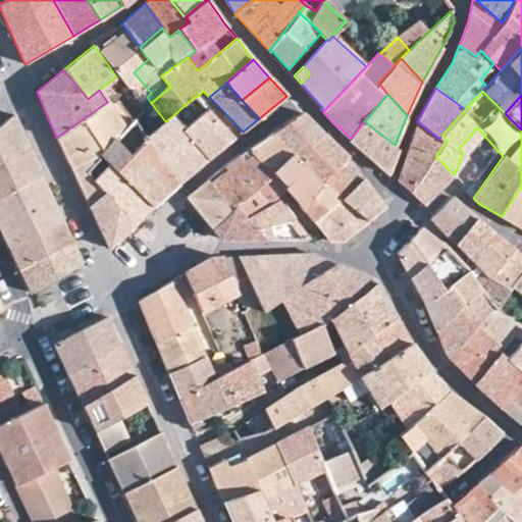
[(119,136),(126,127),(107,102),(56,138),(89,206),(103,193),(85,171),(100,155),(119,136)]
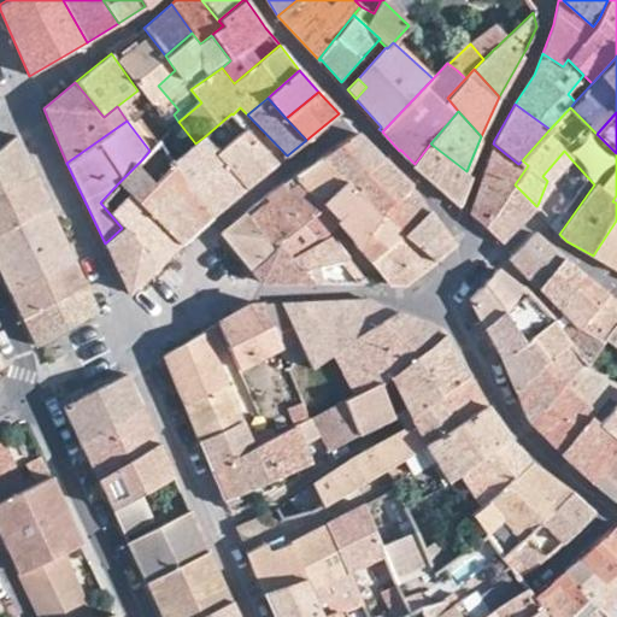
[(246,129),(218,152),(217,153),(245,187),(276,162),(246,129)]
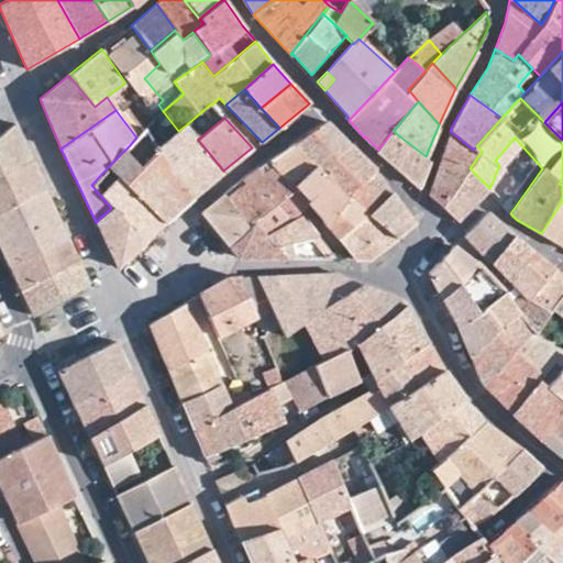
[(323,172),(348,144),(324,121),(295,142),(316,163),(323,172)]
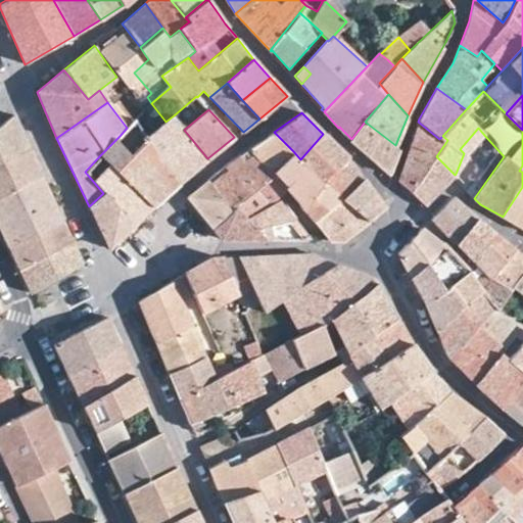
[(0,161),(28,147),(13,114),(0,125),(0,161)]
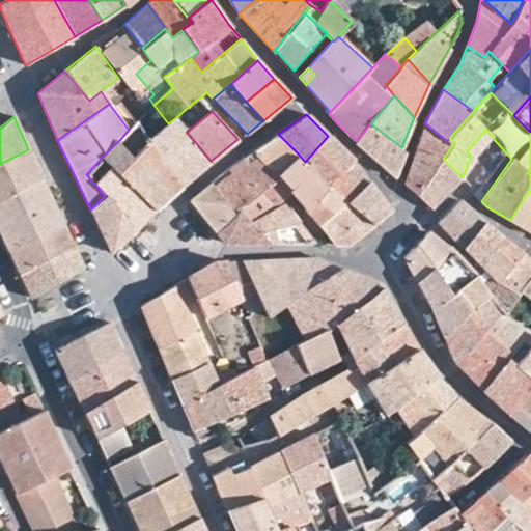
[(176,117),(168,123),(147,140),(182,186),(211,161),(187,132),(188,131),(176,117)]
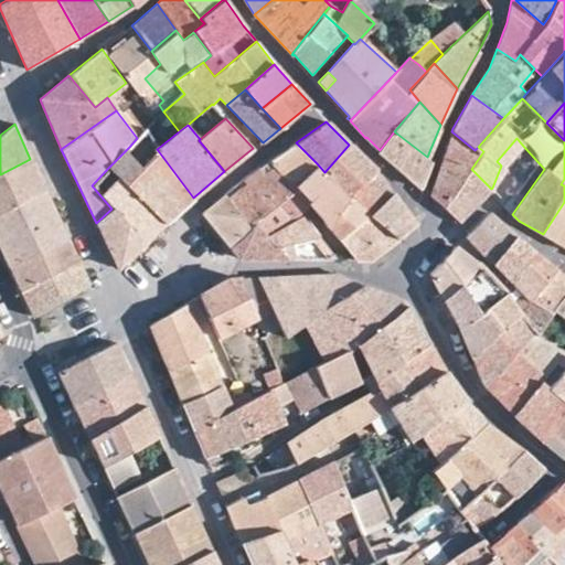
[(193,198),(157,149),(144,131),(137,138),(129,147),(108,168),(164,223),(193,198)]
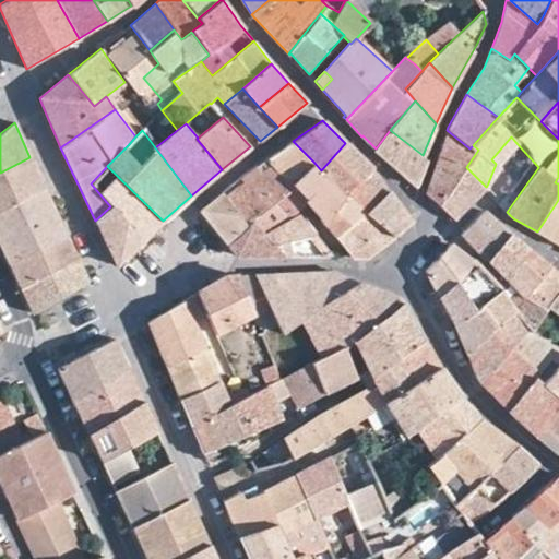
[(390,130),(376,149),(375,150),(417,186),(427,158),(423,155),(390,130)]
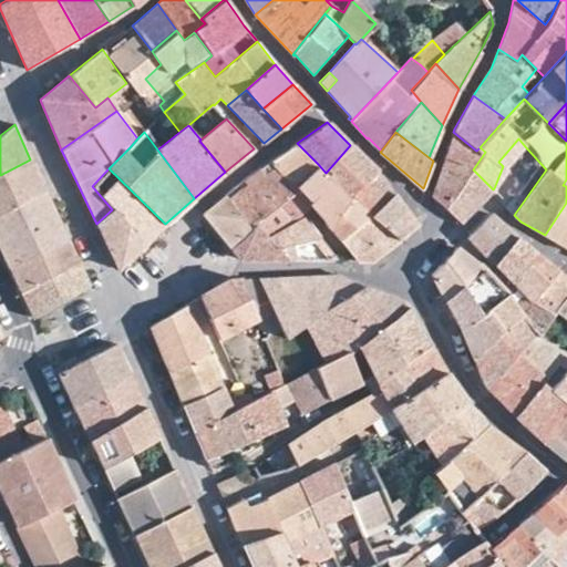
[(476,151),(453,132),(432,197),(444,208),(473,169),(485,152),(480,147),(476,151)]
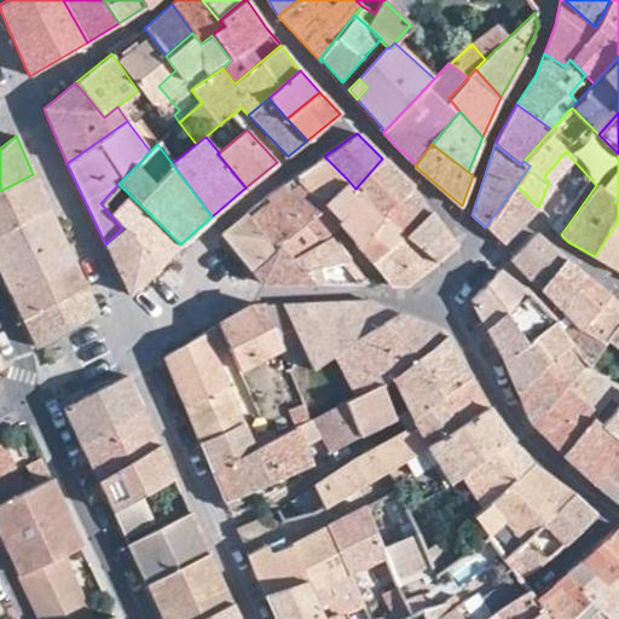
[(551,183),(572,158),(566,151),(544,177),(549,181),(551,183)]
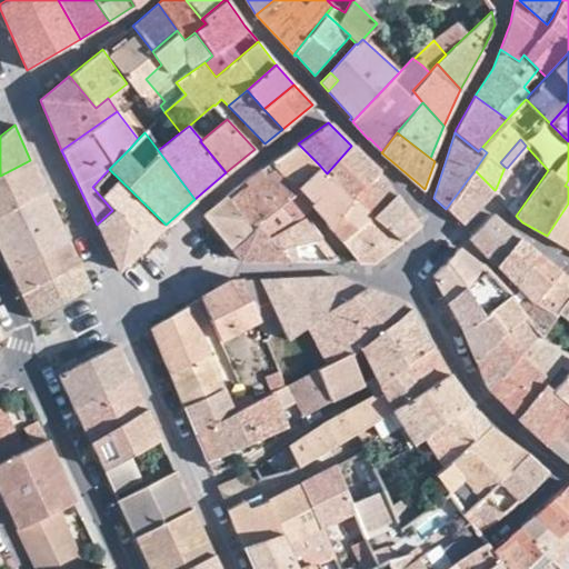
[(319,165),(298,143),(273,160),(298,185),(319,165)]
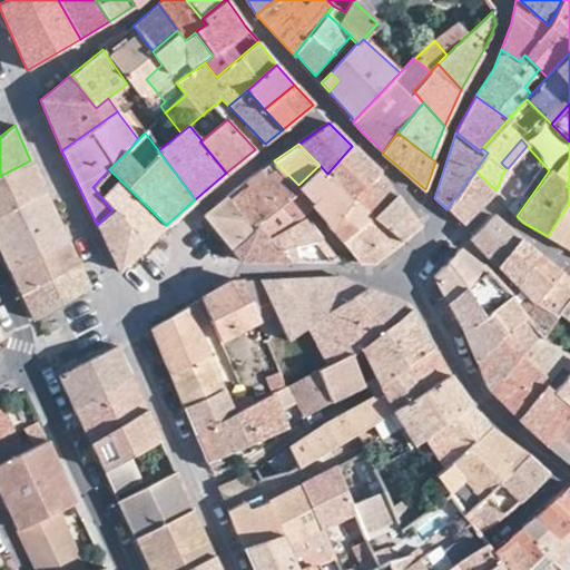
[(352,198),(379,170),(365,159),(353,147),(352,146),(327,174),(335,182),(352,198)]
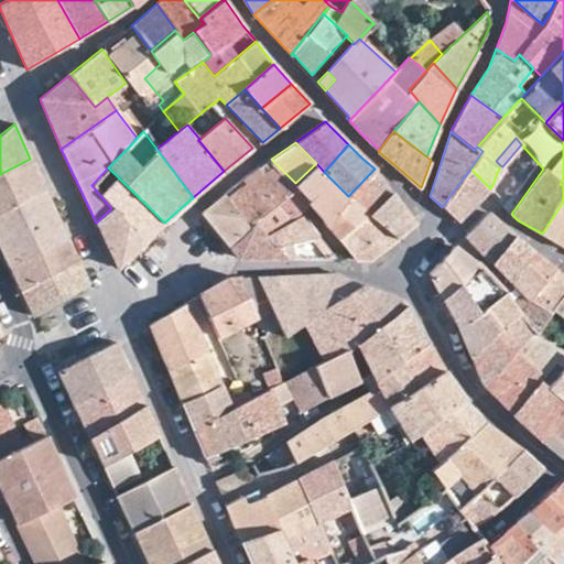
[(0,210),(44,188),(30,159),(0,174),(0,210)]
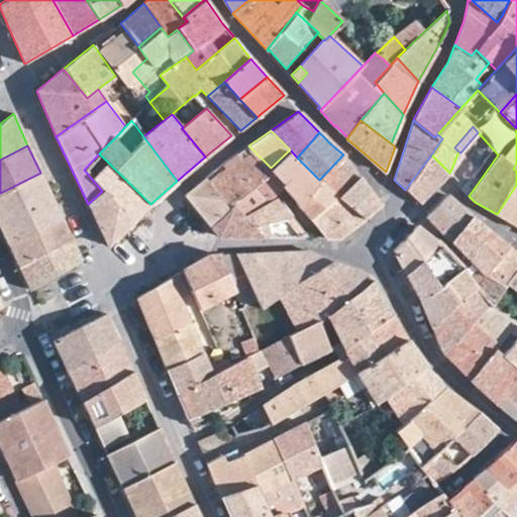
[(248,189),(271,168),(248,145),(224,164),(248,189)]
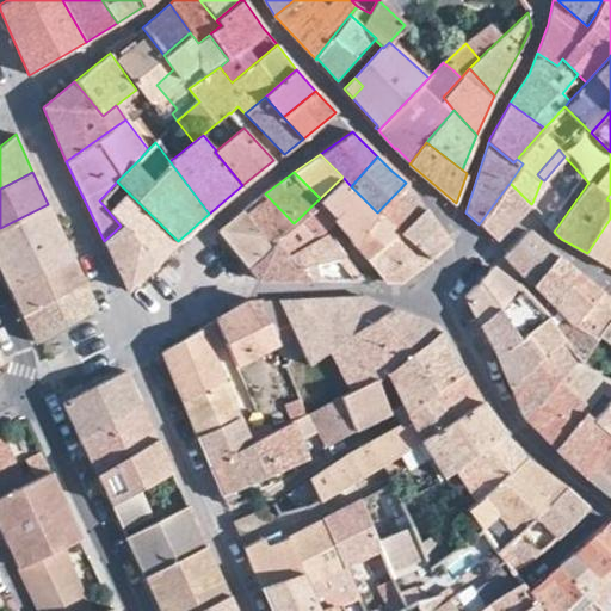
[(359,195),(351,186),(343,177),(320,198),(294,223),(273,242),(290,259),(310,241),(323,230),(328,226),(334,221),(333,218),(359,195)]
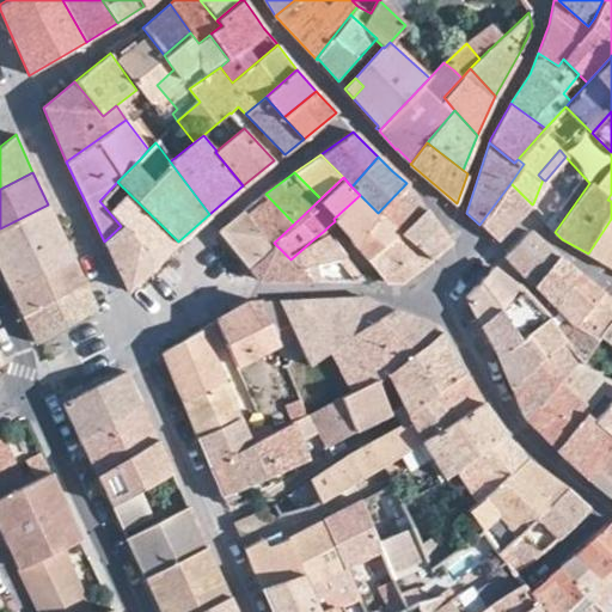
[(178,242),(117,182),(99,201),(121,226),(104,242),(127,289),(178,242)]
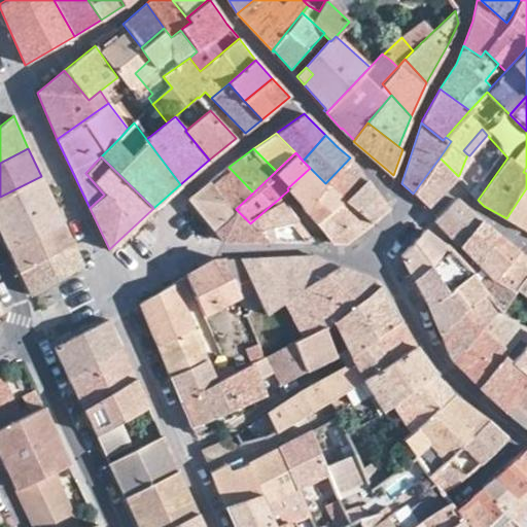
[(343,201),(366,181),(350,160),(351,159),(350,157),(325,183),(342,200),(343,201)]
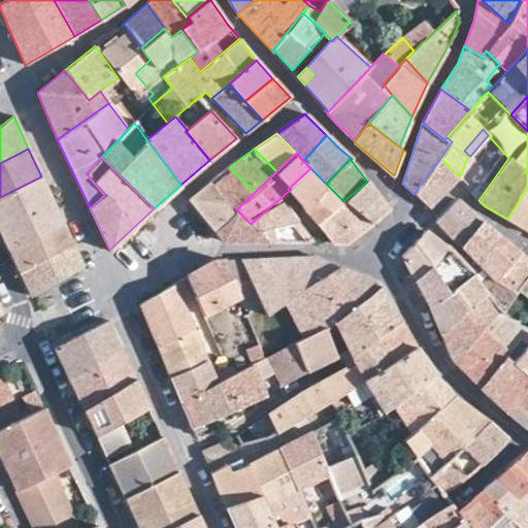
[(440,158),(414,194),(428,206),(458,177),(459,176),(440,158)]
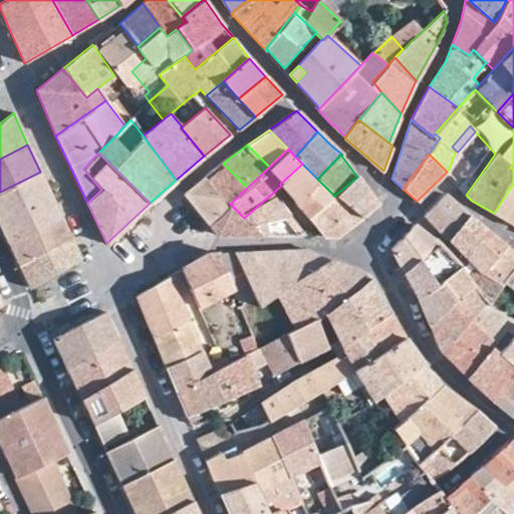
[(230,204),(247,188),(223,163),(204,178),(228,205),(230,204)]
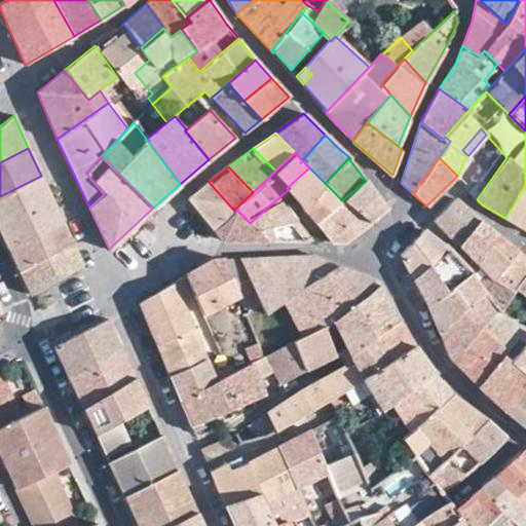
[(306,212),(325,183),(309,167),(287,188),(288,190),(306,212)]
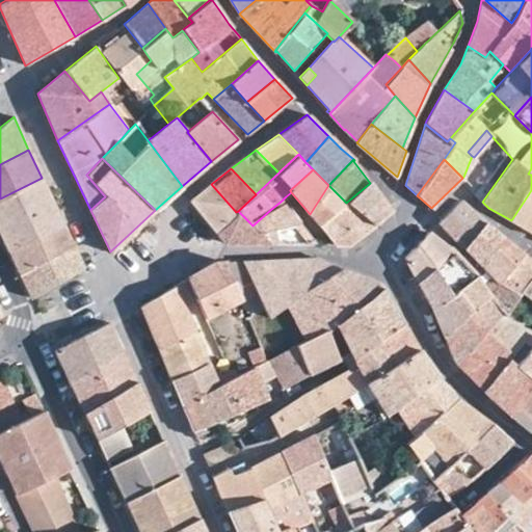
[(0,232),(9,251),(62,223),(42,178),(0,198),(0,232)]
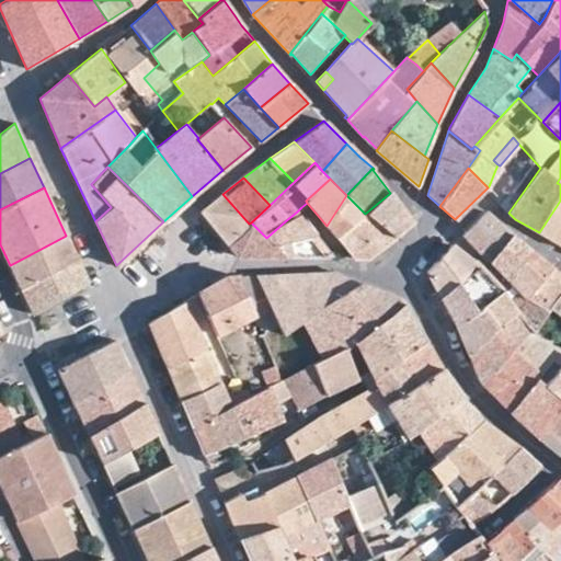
[(412,221),(390,193),(365,214),(393,238),(412,221)]
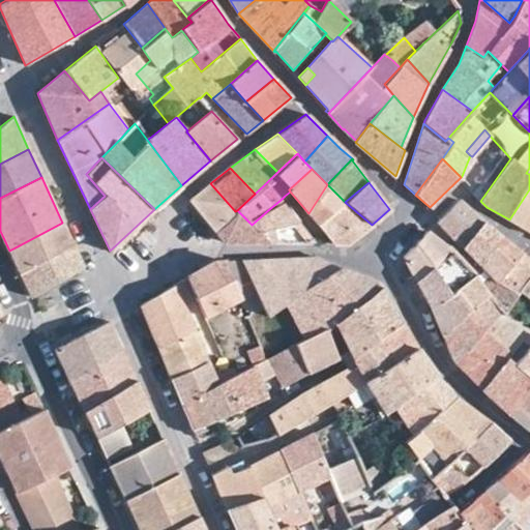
[(235,211),(210,183),(189,199),(215,231),(235,211)]
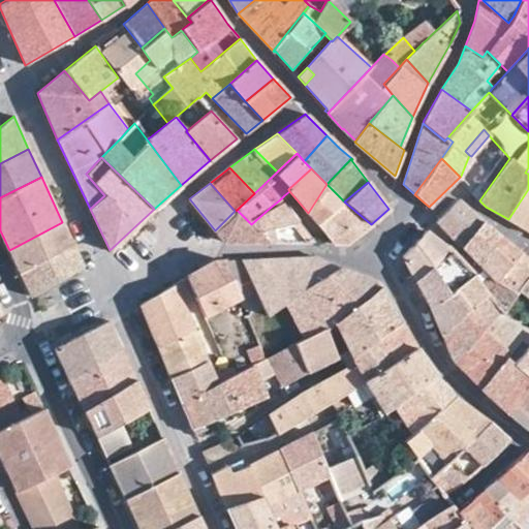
[(316,224),(343,200),(327,184),(308,213),(316,224)]
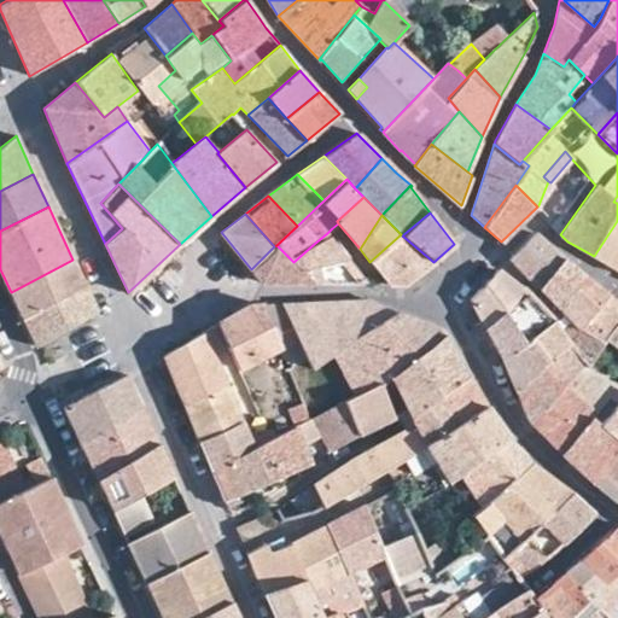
[(617,221),(594,256),(617,269),(617,221)]
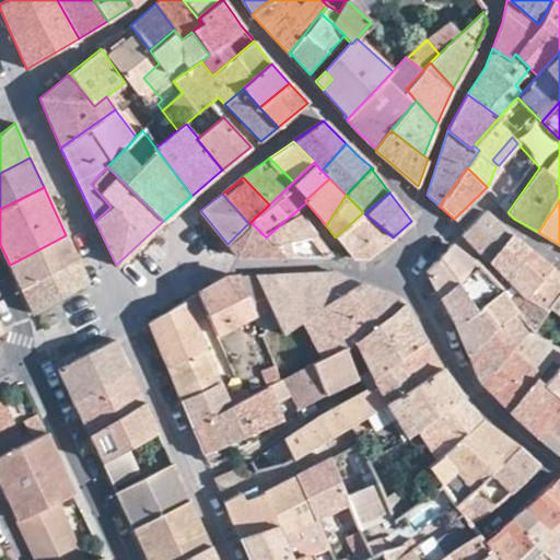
[(488,263),(511,235),(483,210),(462,234),(485,259),(488,263)]
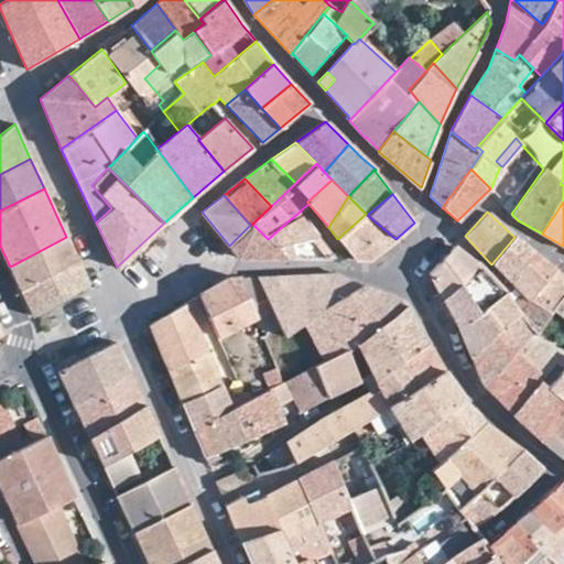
[(396,239),(367,215),(366,214),(337,239),(353,259),(368,260),(396,239)]
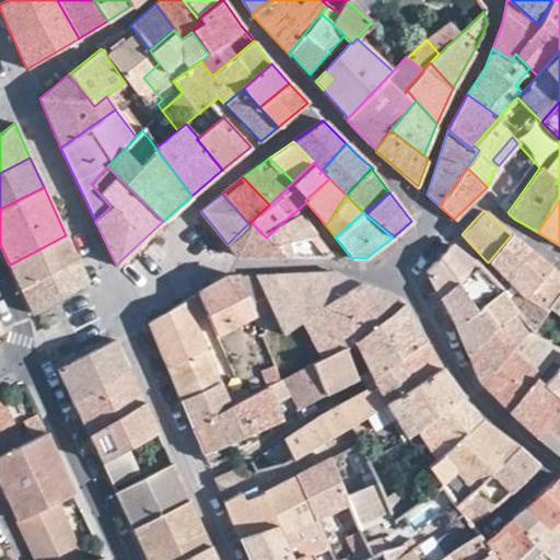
[(266,237),(251,222),(248,223),(228,244),(237,256),(333,256),(315,234),(299,214),(284,221),(266,237)]
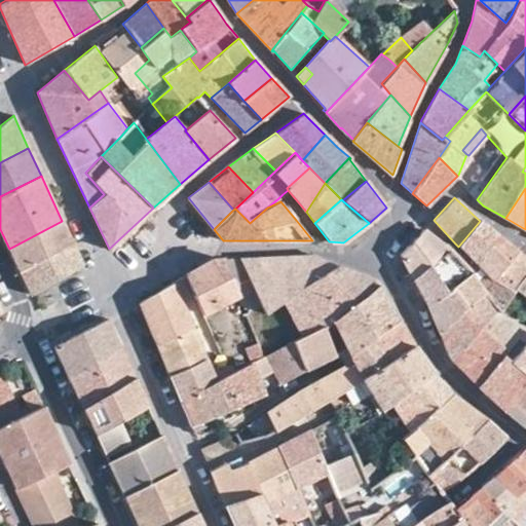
[(20,270),(72,243),(62,221),(9,249),(20,270)]
